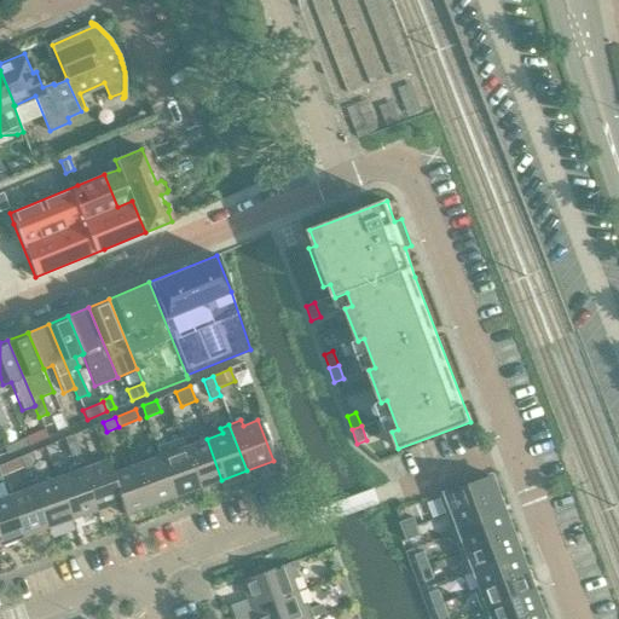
[(45,429),(25,438),(28,445),(38,441),(47,437),(45,429)]
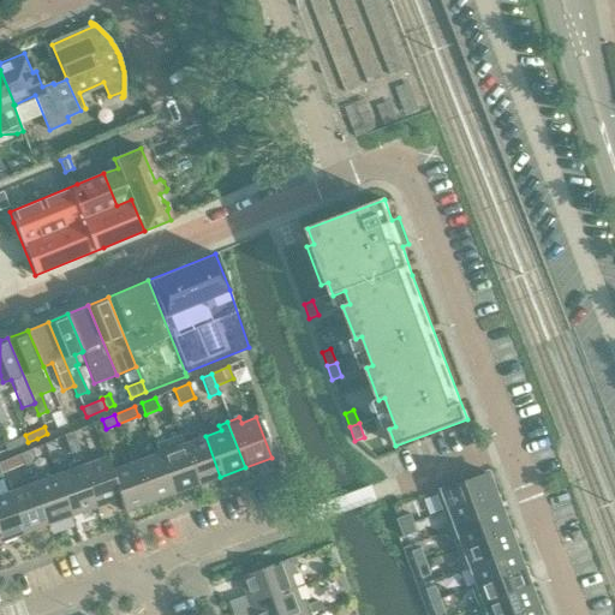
[(66,435),(64,436),(69,449),(78,446),(73,433),(66,435)]
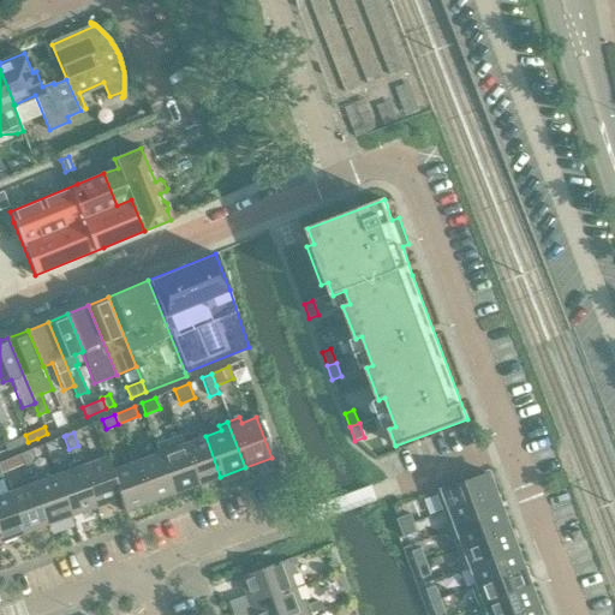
[(24,435),(4,443),(6,451),(27,442),(24,435)]
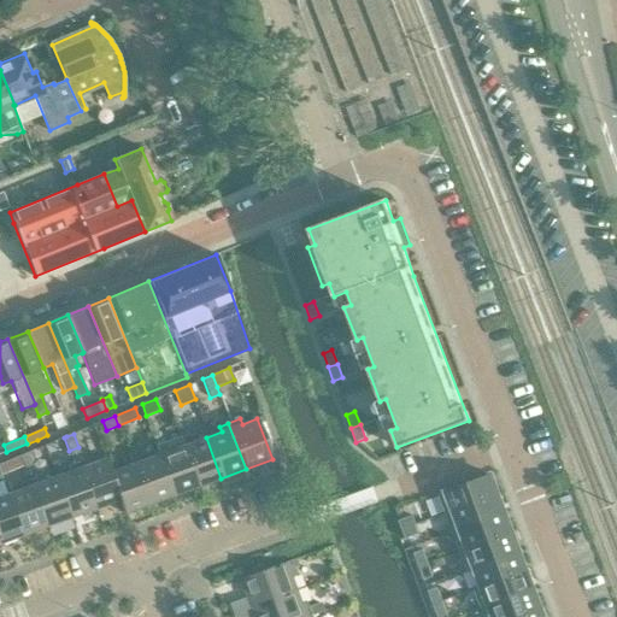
[(194,442),(192,436),(180,440),(197,487),(221,479),(206,438),(194,442)]
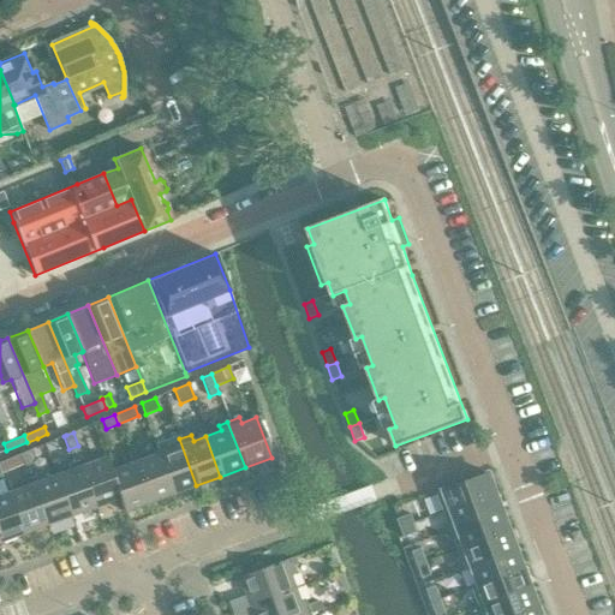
[(169,442),(172,448),(156,454),(172,494),(196,485),(179,439),(169,442)]
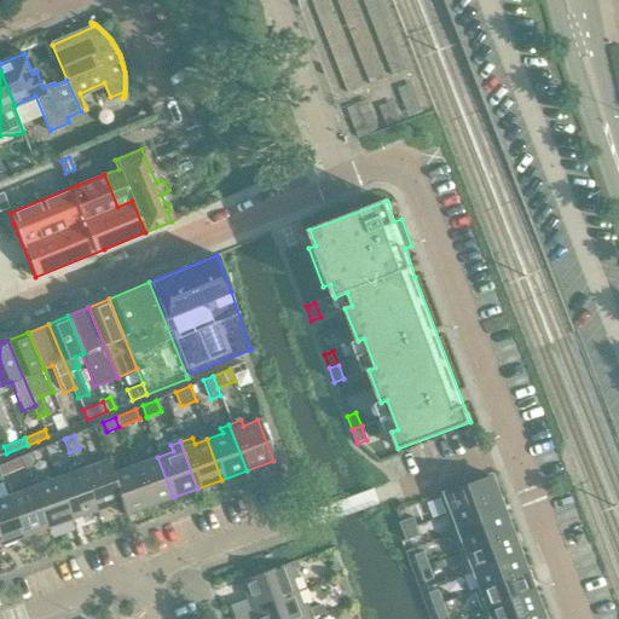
[(79,449),(69,452),(74,466),(76,464),(84,462),(79,449)]
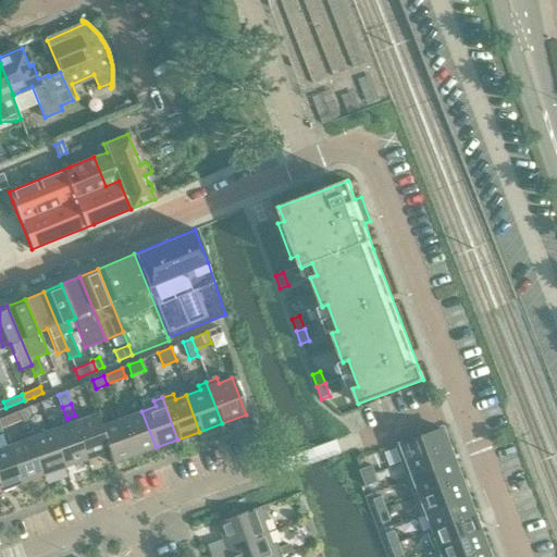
[(28,407),(20,411),(24,423),(29,421),(32,415),(28,407)]
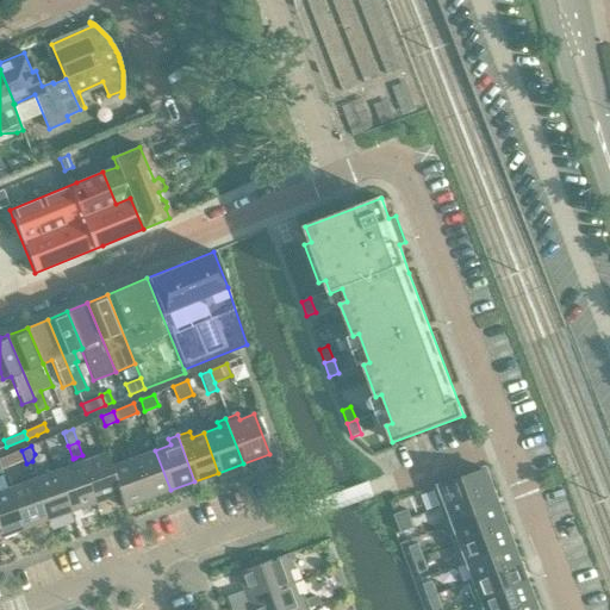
[(143,454),(141,449),(129,453),(145,499),(170,490),(155,450),(143,454)]
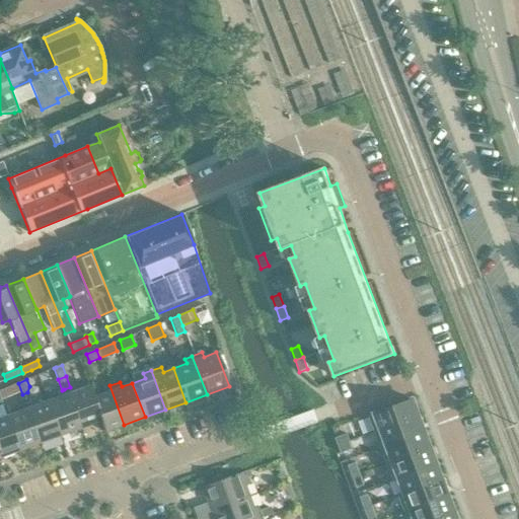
[(73,386),(70,387),(64,389),(79,428),(100,421),(104,432),(87,384),(75,389),(73,386)]
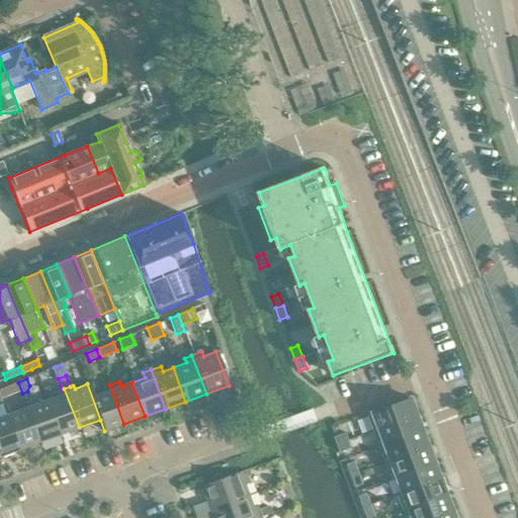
[(109,384),(103,387),(104,393),(94,396),(89,383),(87,383),(104,431),(123,424),(109,384)]
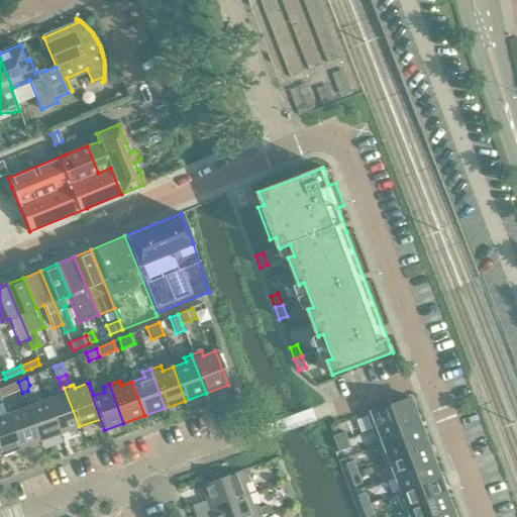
[(10,385),(0,389),(0,397),(1,399),(14,393),(10,385)]
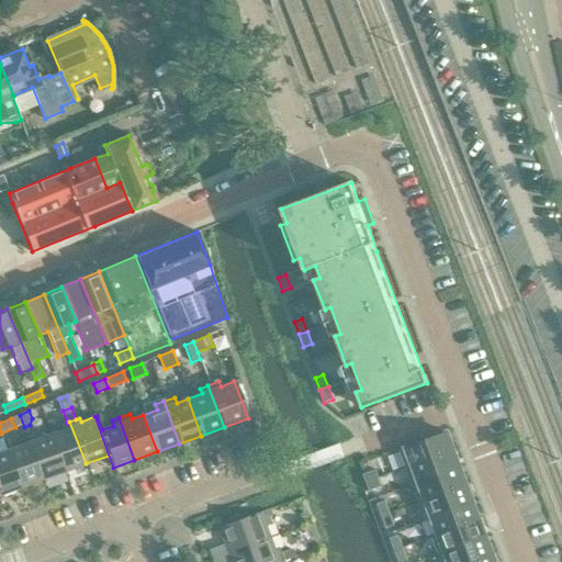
[(64,428),(49,434),(55,449),(63,472),(86,463),(80,449),(69,422),(67,423),(63,425),(64,428)]
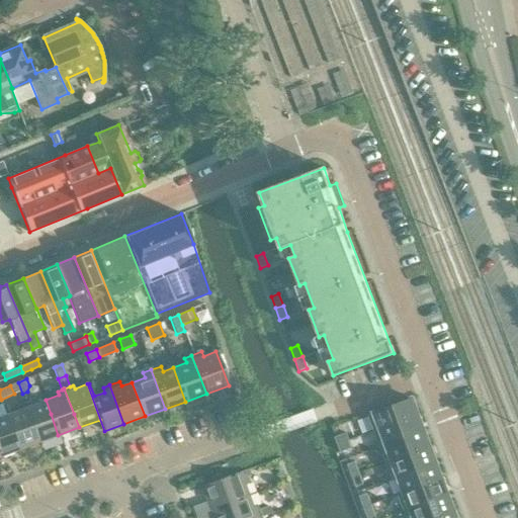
[(411,399),(367,415),(373,431),(417,415),(411,399)]
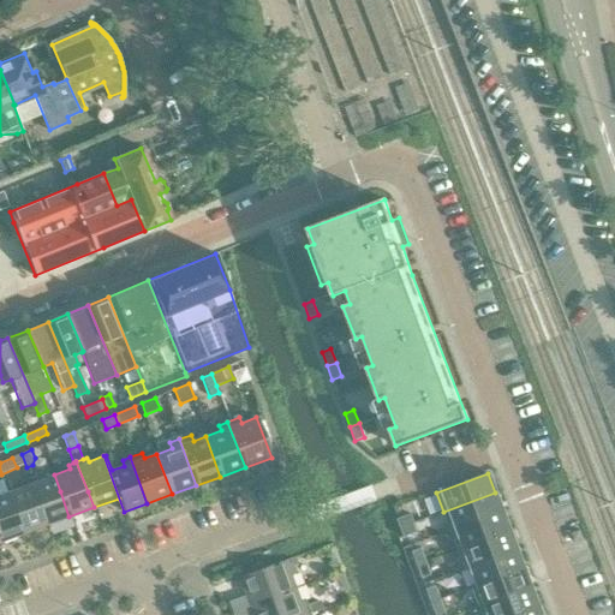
[(29,479),(46,525),(69,517),(54,475),(41,479),(39,476),(29,479)]
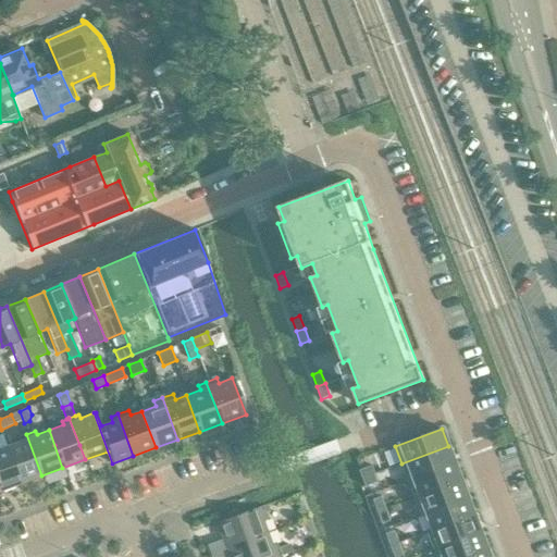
[(19,442),(5,446),(20,483),(41,475),(26,434),(17,437),(19,442)]
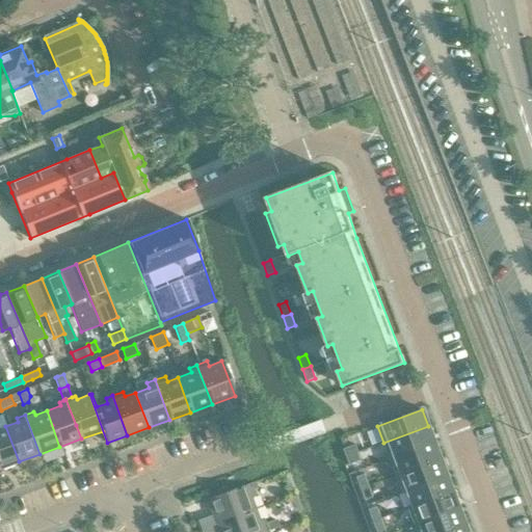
[(0,468),(19,461),(5,426),(0,427),(0,468)]
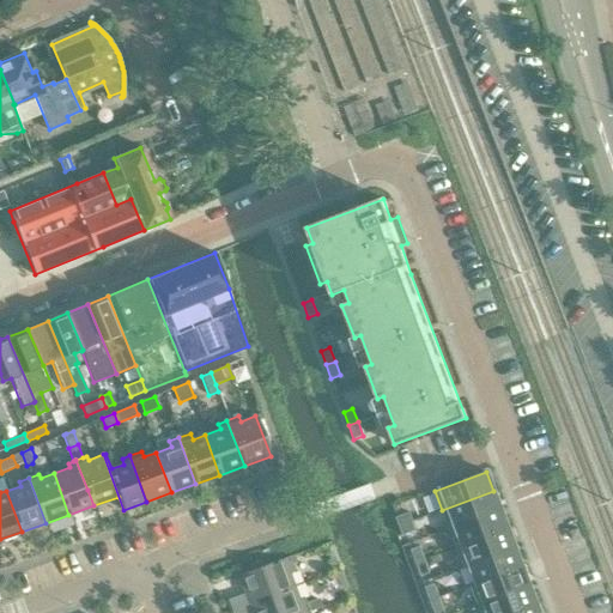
[(493,491),(442,510),(449,529),(501,510),(493,491)]
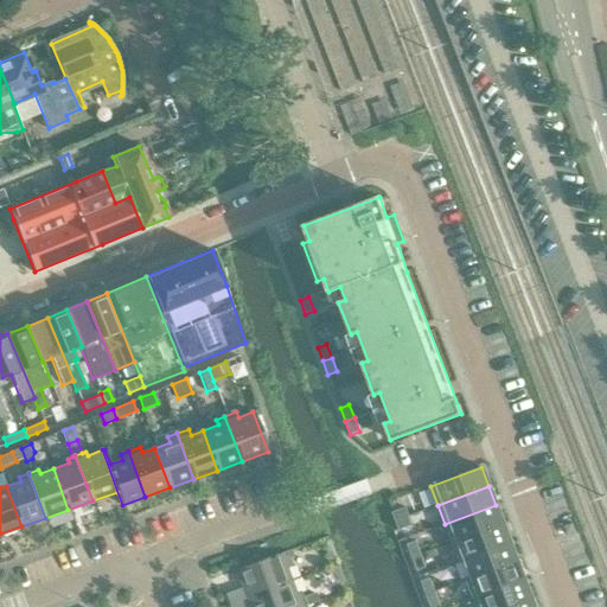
[(496,505),(445,524),(452,542),(503,524),(496,505)]
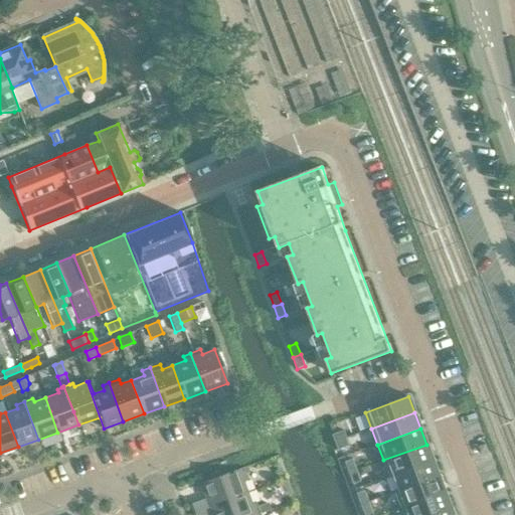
[(333,435),(335,442),(346,438),(344,431),(333,435)]
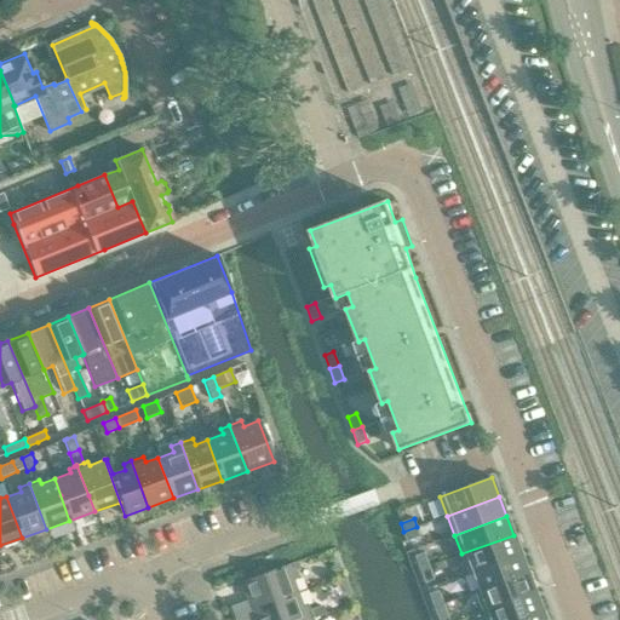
[(417,527),(403,533),(407,543),(422,537),(417,527)]
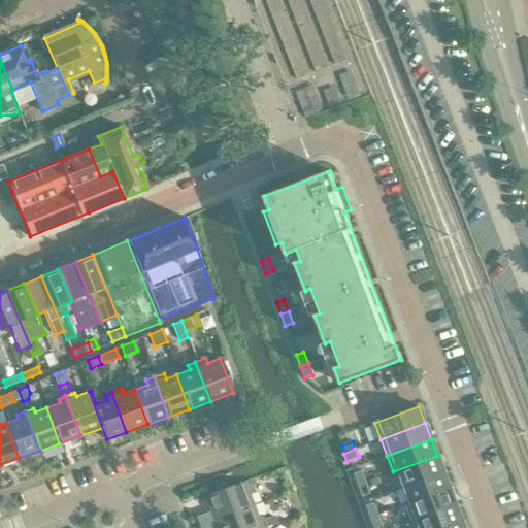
[(437,456),(393,471),(399,488),(443,471),(437,456)]
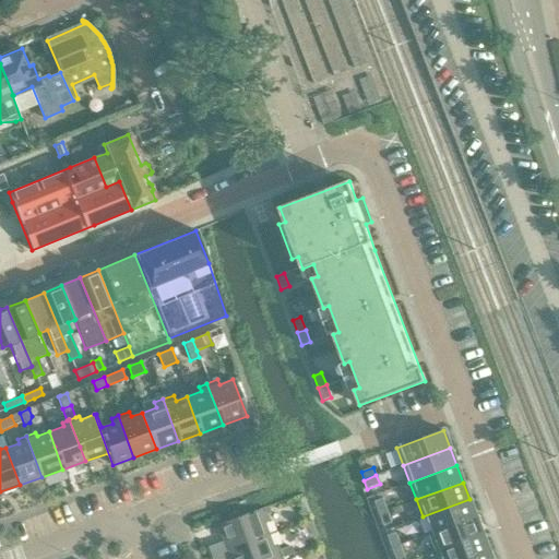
[(383,499),(375,502),(379,514),(388,511),(383,499)]
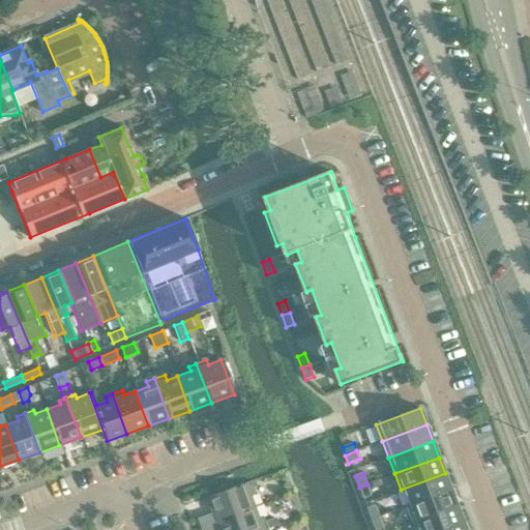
[(445,473),(401,490),(402,491),(408,489),(414,503),(407,506),(450,490),(445,473)]
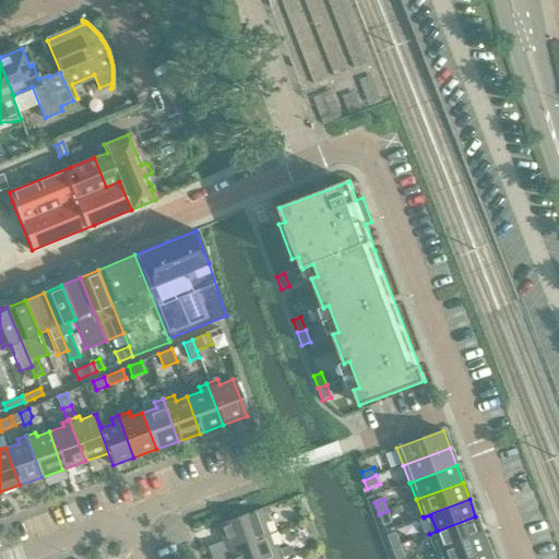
[(218,525),(225,542),(210,547),(212,556),(270,535),(265,522),(270,521),(265,508),(218,525)]
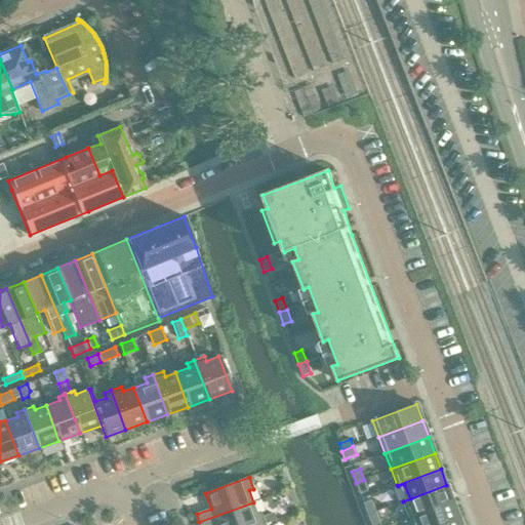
[(364,480),(356,483),(361,494),(368,491),(364,480)]
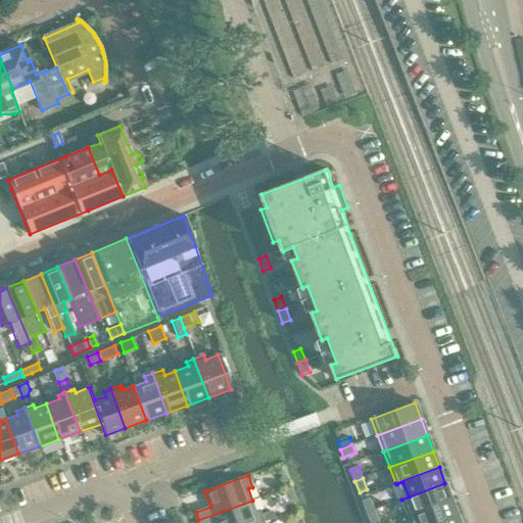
[(444,483),(401,500),(408,516),(450,500),(444,483)]
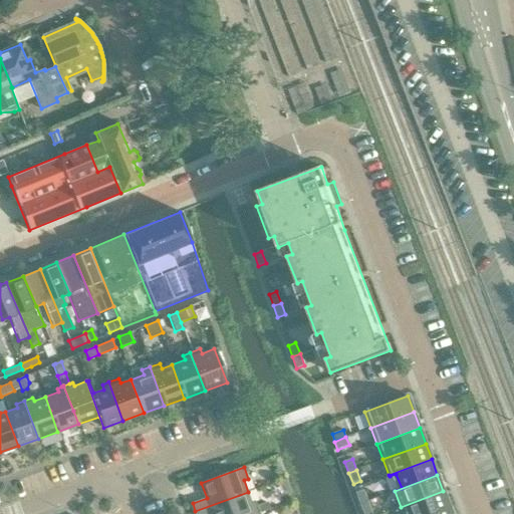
[(363,490),(356,493),(360,504),(368,501),(363,490)]
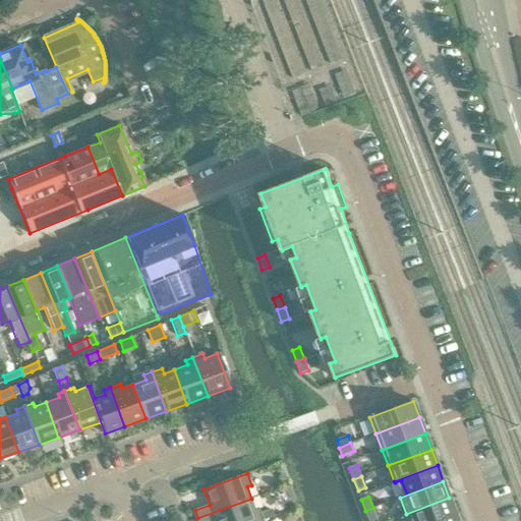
[(449,498),(406,514),(408,520),(437,520),(455,514),(449,498)]
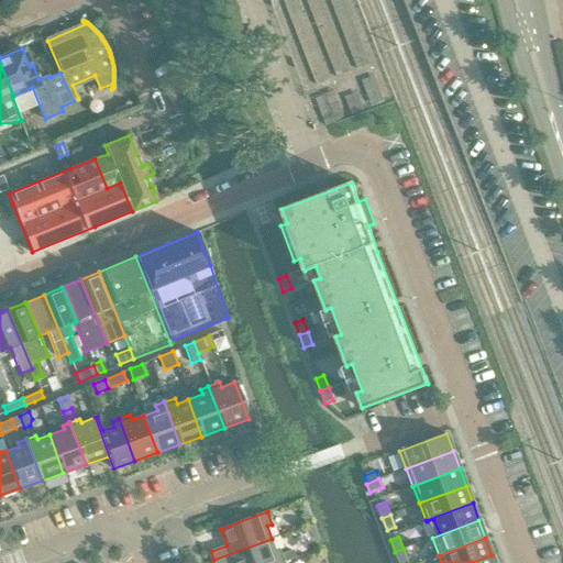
[(283,554),(280,549),(276,551),(272,539),(213,560),(214,562),(282,562),(285,562),(283,554)]
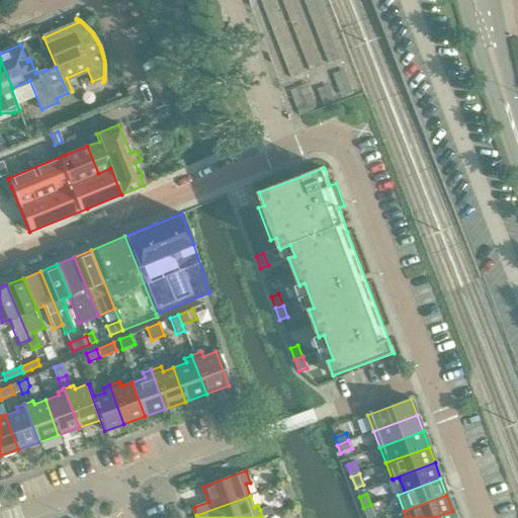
[(371,505),(363,508),(366,517),(370,517),(375,517),(371,505)]
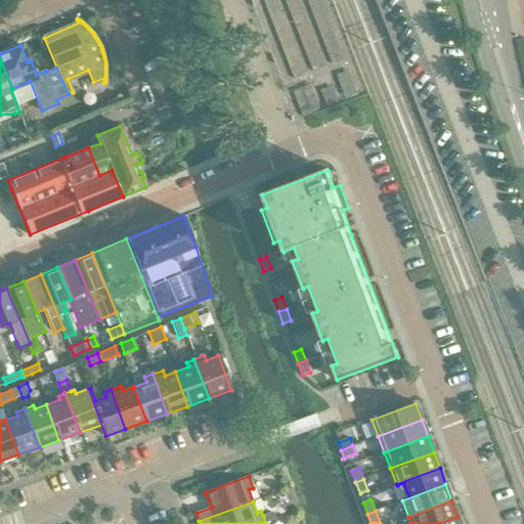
[(273,512),(263,516),(265,523),(276,519),(273,512)]
